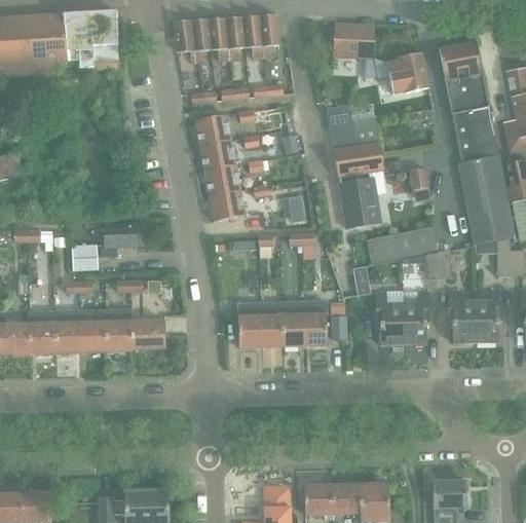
[(94,63),(117,62),(118,62),(117,44),(118,44),(116,10),(0,16),(0,74),(58,71),(57,61),(68,61),(67,50),(78,49),(79,66),(94,65),(94,63)]
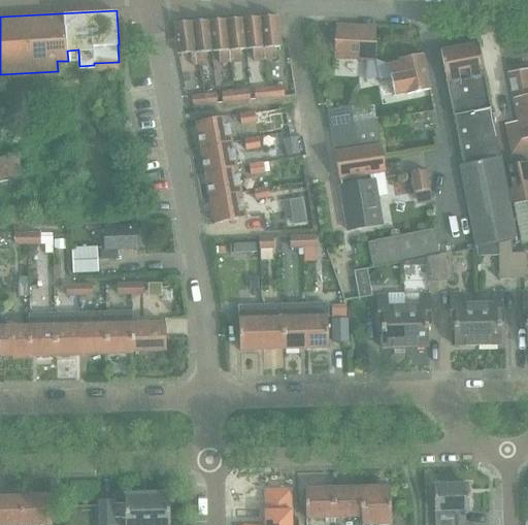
[(261,15),(264,58),(275,57),(274,44),(281,44),(278,13),(261,15)]
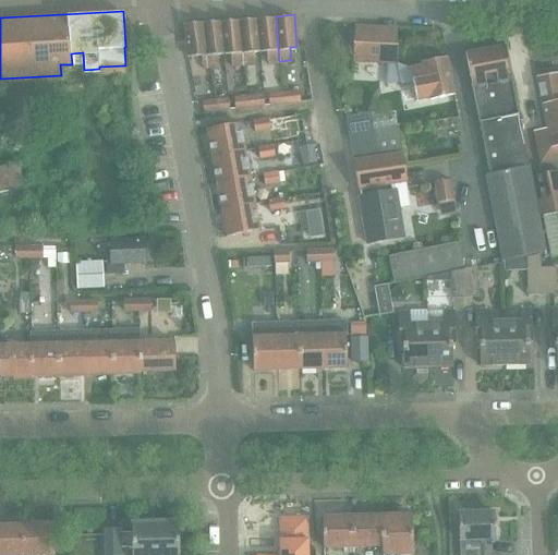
[(279,61),(276,16),(258,17),(261,49),(267,49),(268,61),(279,61)]
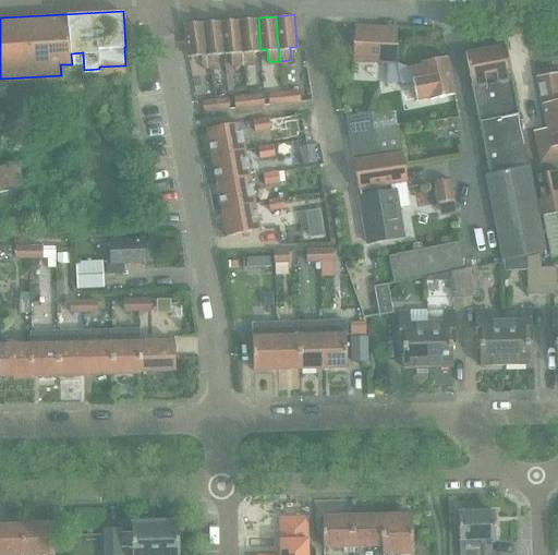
[(261,49),(258,17),(240,19),(243,63),(255,62),(255,50),(261,49)]
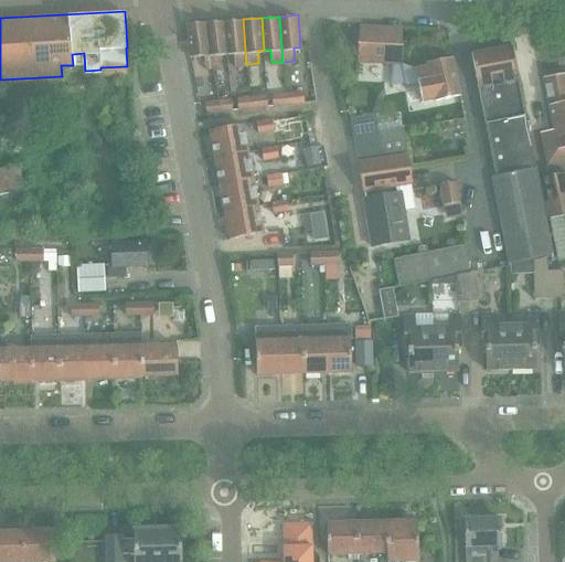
[(246,64),(243,19),(225,20),(227,52),(234,52),(234,64),(246,64)]
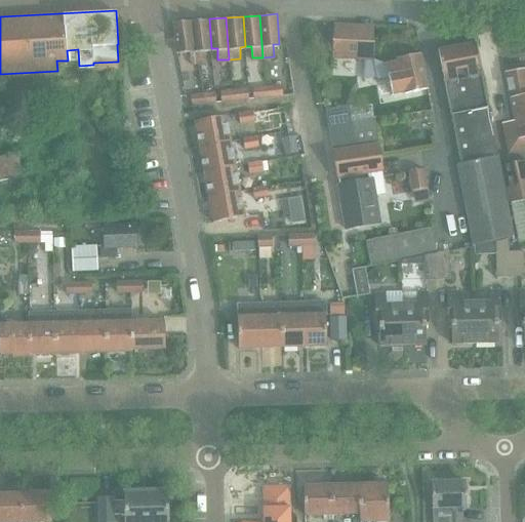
[(211,48),(209,18),(192,19),(195,62),(206,61),(206,49),(211,48)]
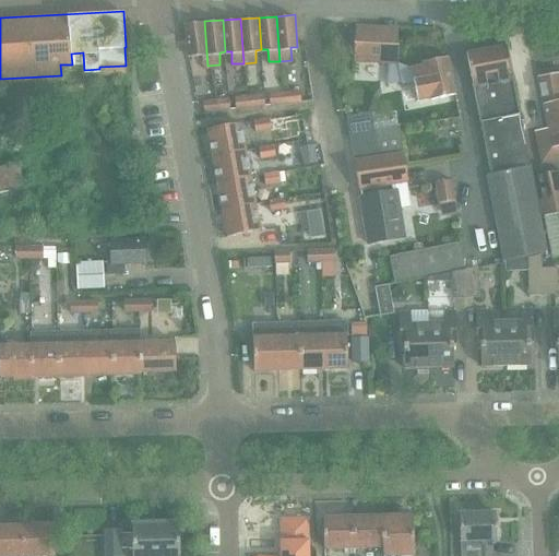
[(207,66),(204,21),(185,22),(187,54),(202,52),(203,66),(207,66)]
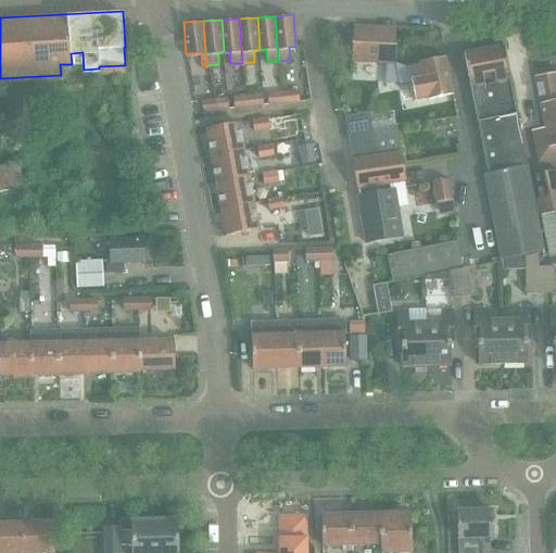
[(353,23),(351,60),(384,62),(395,61),(396,25),(353,23)]
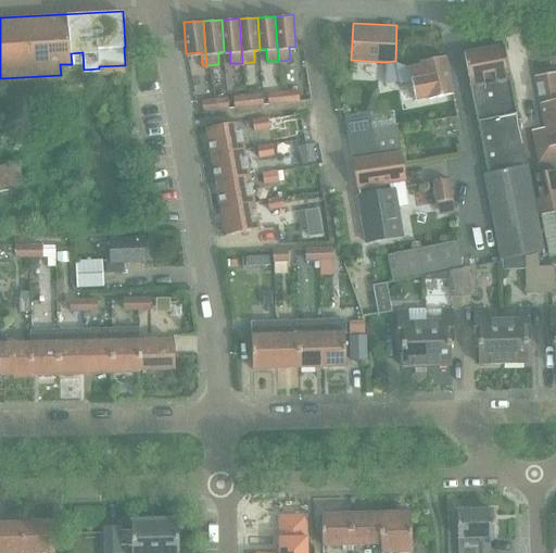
[(543,246),(503,42),(464,50),(478,120),(491,117),(501,167),(484,171),(502,254),(543,246)]
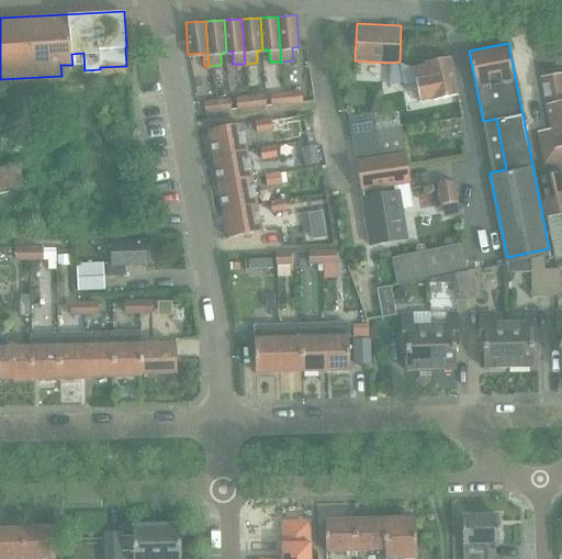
[(400,62),(389,63),(389,84),(402,80),(403,84),(412,81),(416,99),(430,97),(430,99),(457,93),(449,55),(423,60),(423,65),(409,67),(409,66),(400,62)]
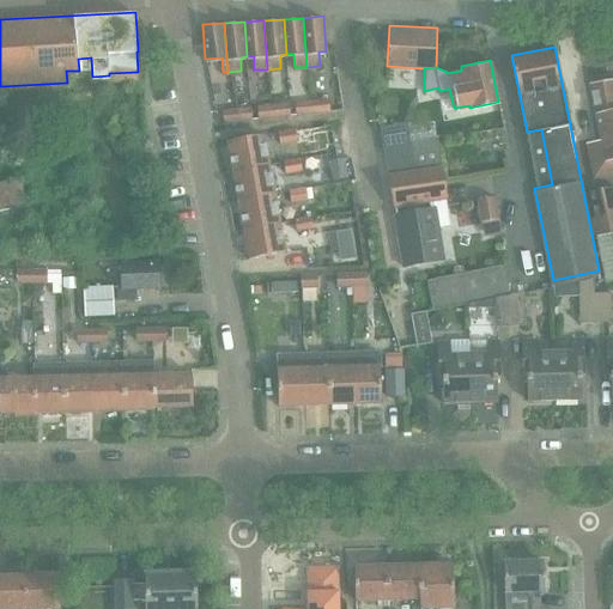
[(612,78),(590,83),(596,114),(601,138),(584,141),(593,178),(612,174),(612,78)]
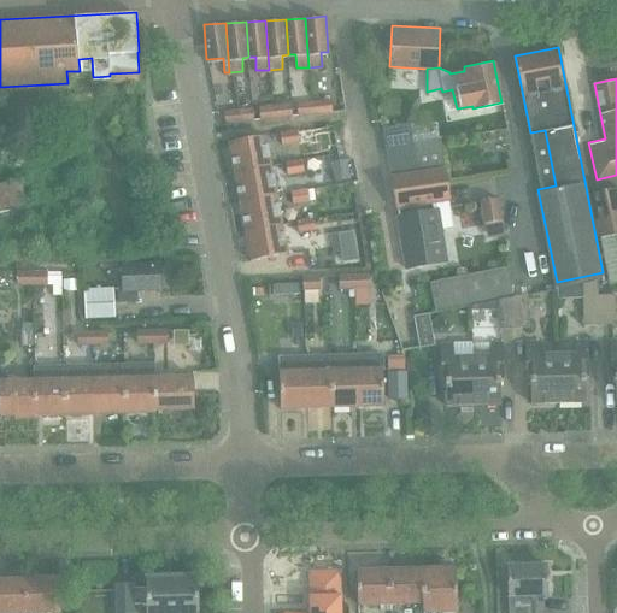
[(298,115),(331,111),(330,96),(297,100),(298,115)]
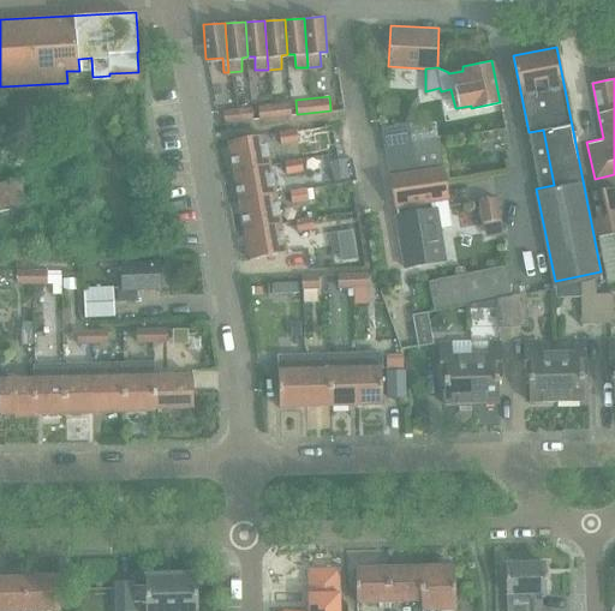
[(291,114),(290,101),(257,105),(258,118),(291,114)]
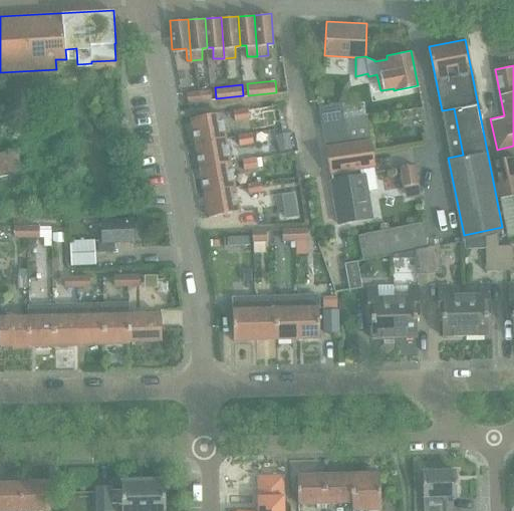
[(199,89),(186,90),(187,100),(200,99),(212,98),(211,88),(199,89)]
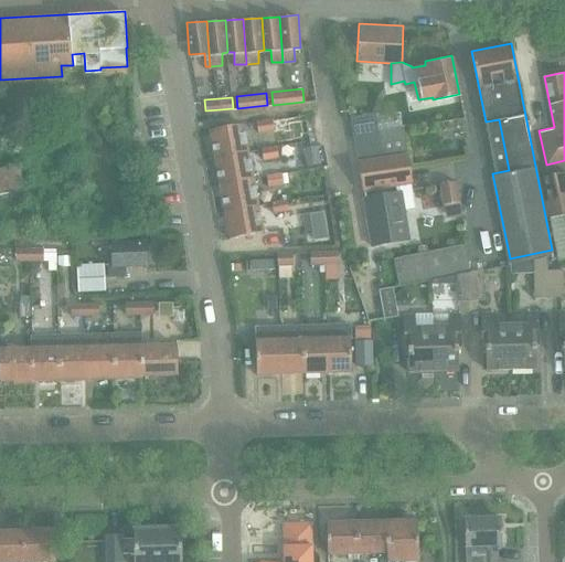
[(351,115),(354,134),(379,129),(375,112),(351,115)]
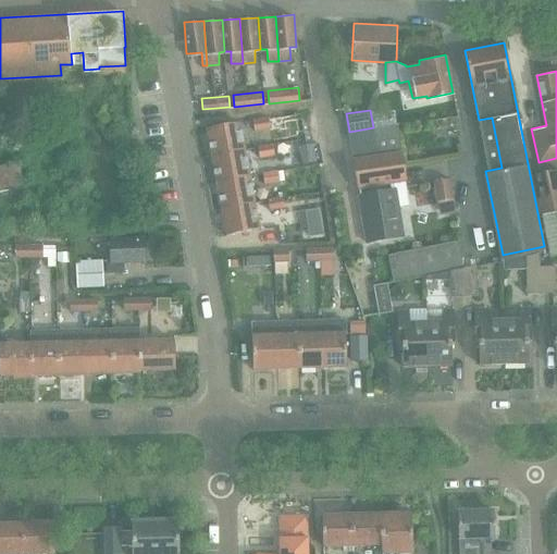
[(268,114),(252,118),(254,128),(270,126),(268,117),(268,114)]
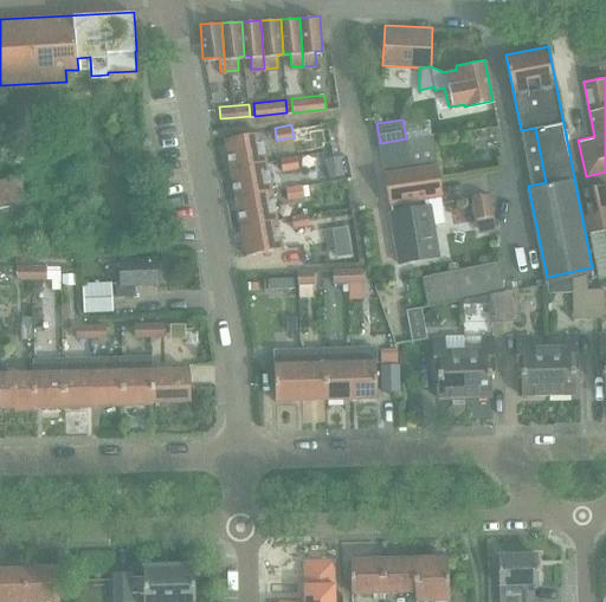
[(303,124),(291,127),(294,137),(305,135),(303,124)]
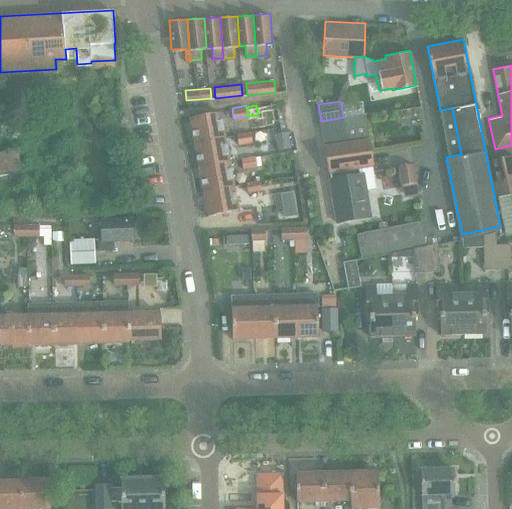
[(194,136),(224,130),(220,111),(190,116),(194,136)]
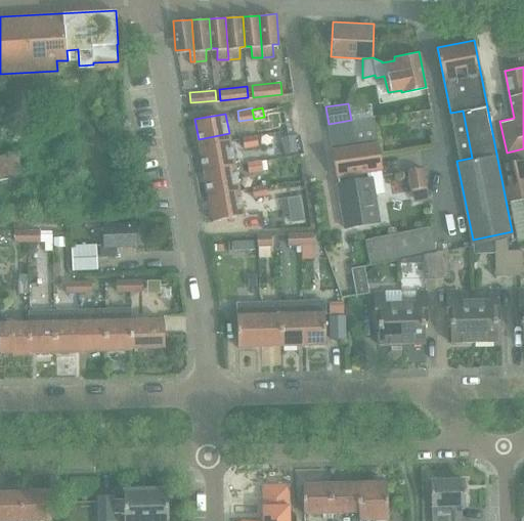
[(351,120),(329,124),(331,136),(376,129),(374,116),(351,120)]
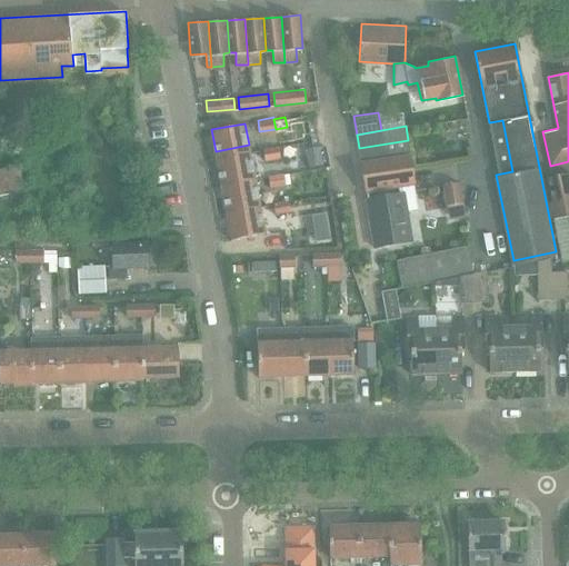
[(359,148),(360,161),(410,155),(408,140),(359,148)]
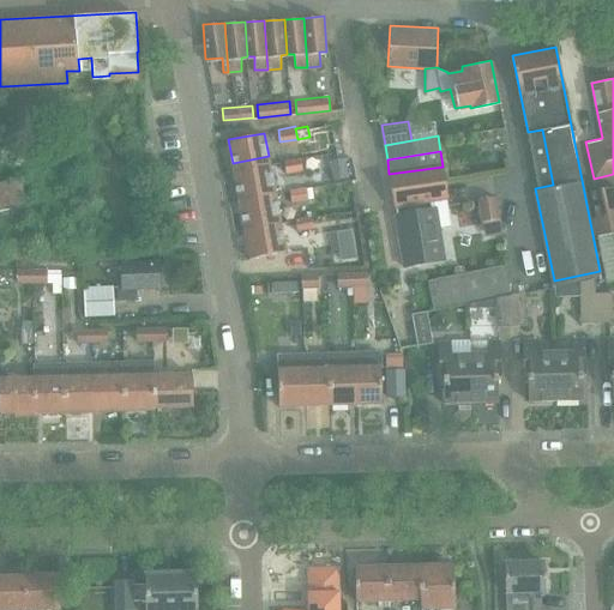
[(269,156),(233,163),(236,186),(272,179),(269,156)]
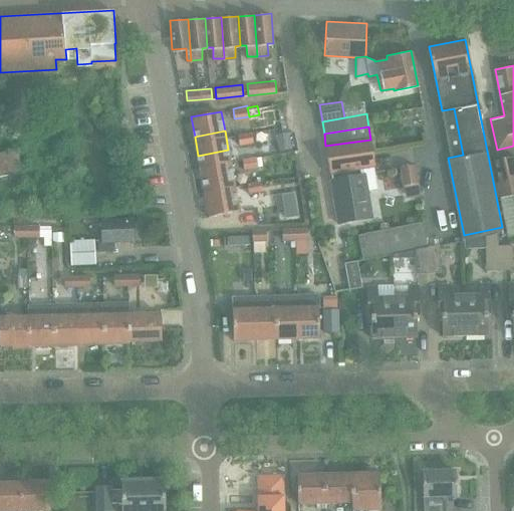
[(252,141),(251,131),(237,134),(239,144),(252,141)]
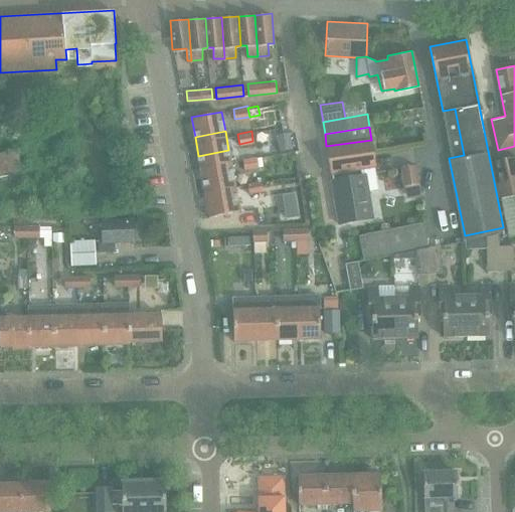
[(288,132),(275,135),(279,151),(291,149),(288,132)]
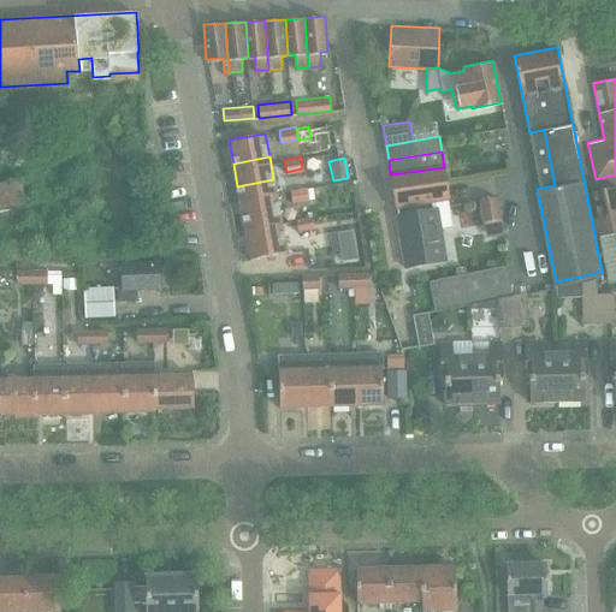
[(444,167),(390,174),(396,208),(428,203),(428,202),(449,198),(444,167)]
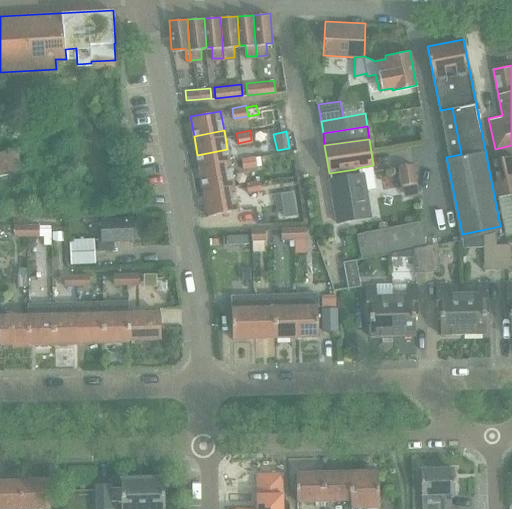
[(18,149),(0,151),(0,170),(20,168),(18,149)]
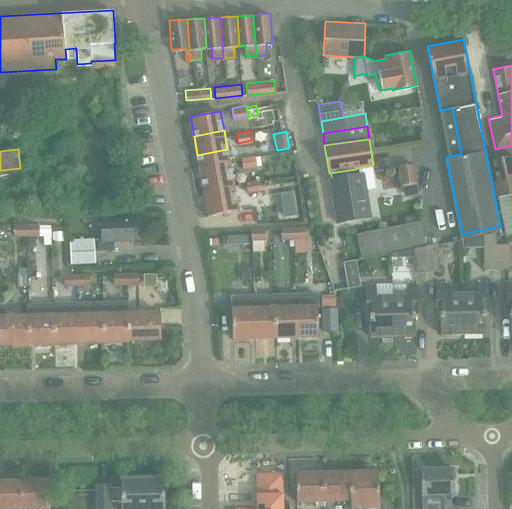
[(227,149),(197,155),(201,174),(231,168),(227,149)]
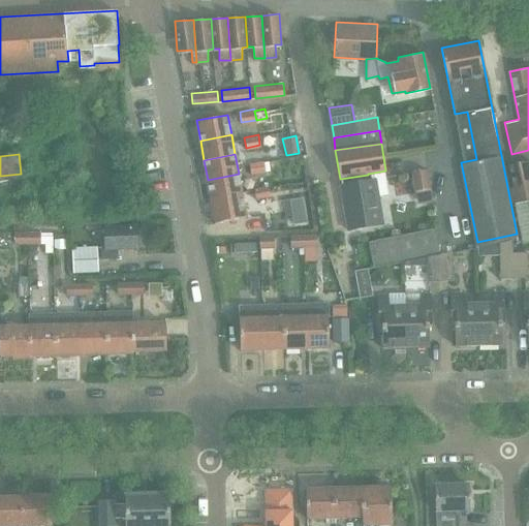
[(263,159),(248,162),(250,174),(266,171),(263,159)]
